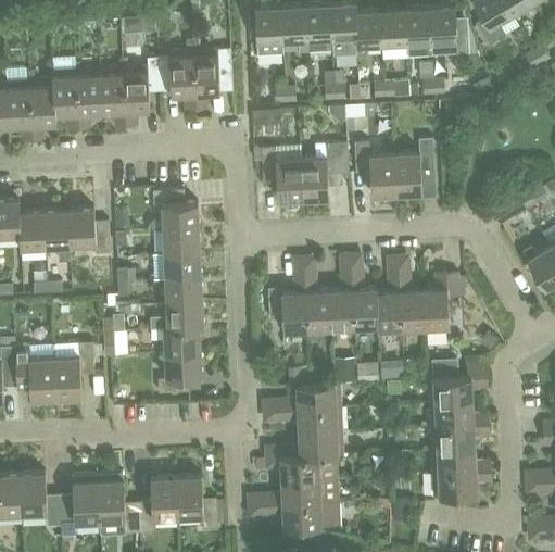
[(471,0),(483,19),(476,23),(489,45),(505,35),(499,23),(511,15),(501,0),(471,0)]
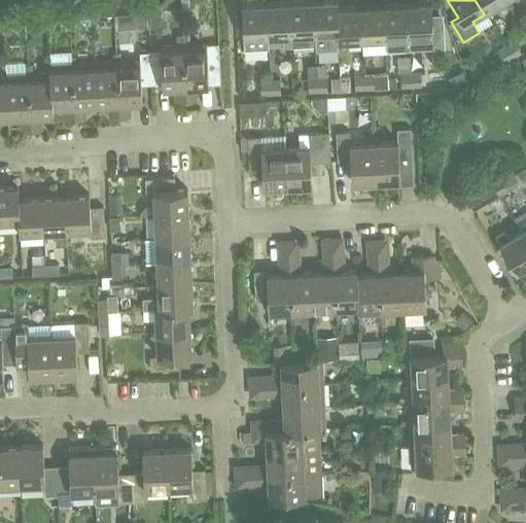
[(501,0),(475,0),(484,14),(503,3),(501,0)]
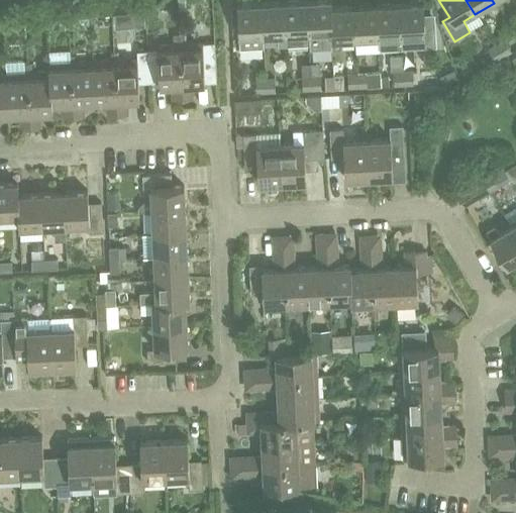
[(329,2),(306,4),(308,47),(310,47),(310,52),(330,50),(331,53),(329,10),(329,2)]
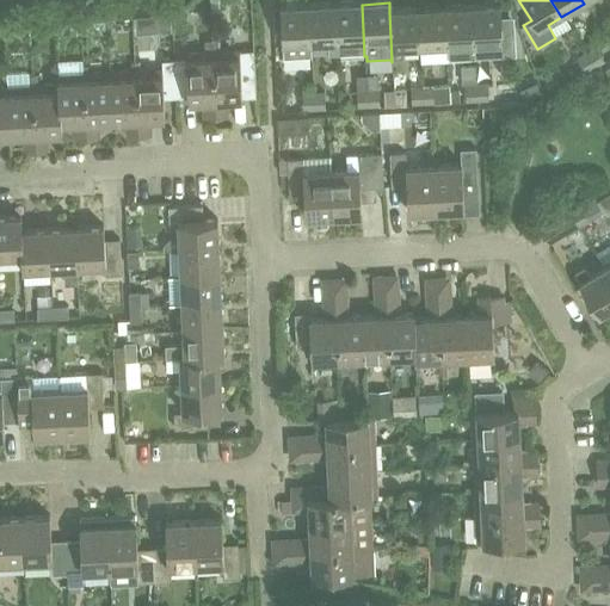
[(362,5),(333,6),(336,57),(364,56),(362,5)]
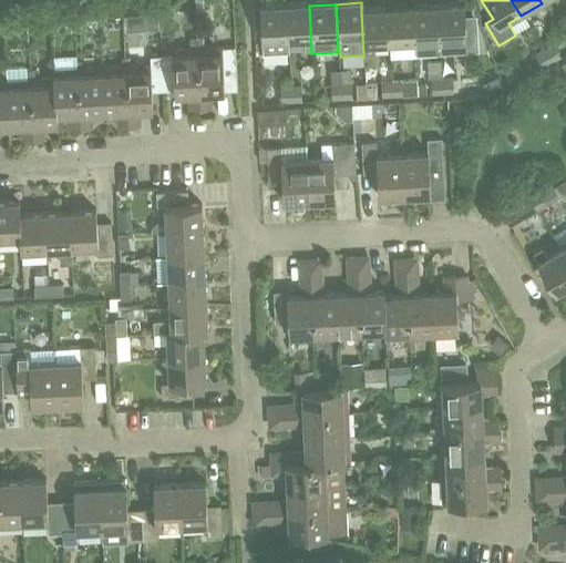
[(309,6),(285,7),(287,42),(302,41),(304,54),(311,53),(309,6)]
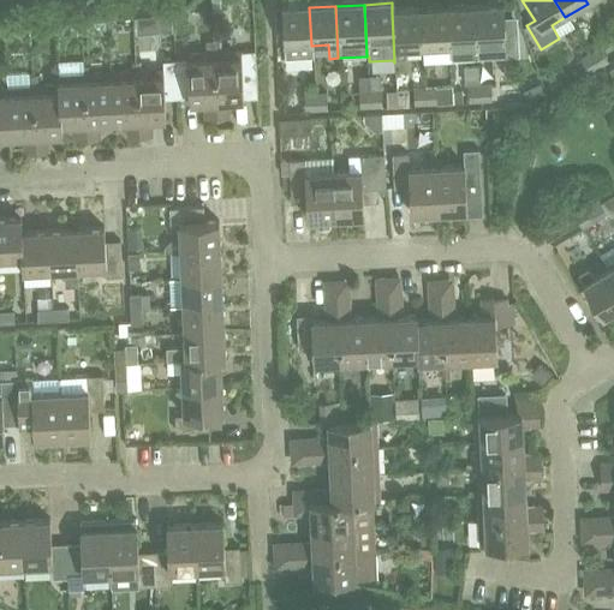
[(311,46),(309,7),(281,9),(284,47),(311,46)]
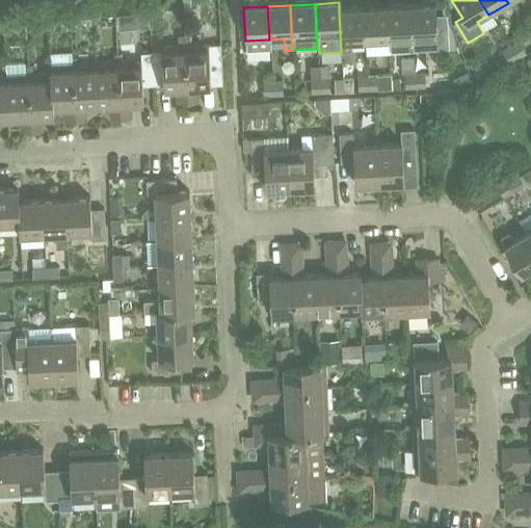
[(434,6),(409,7),(412,52),(434,51),(436,49),(434,6)]
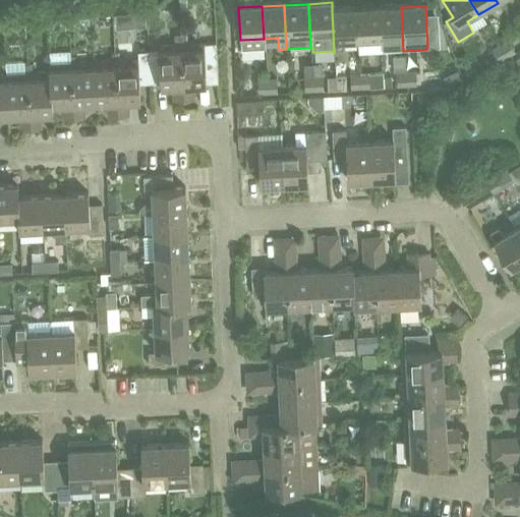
[(401,7),(378,8),(380,41),(382,41),(383,52),(403,51),(401,7)]
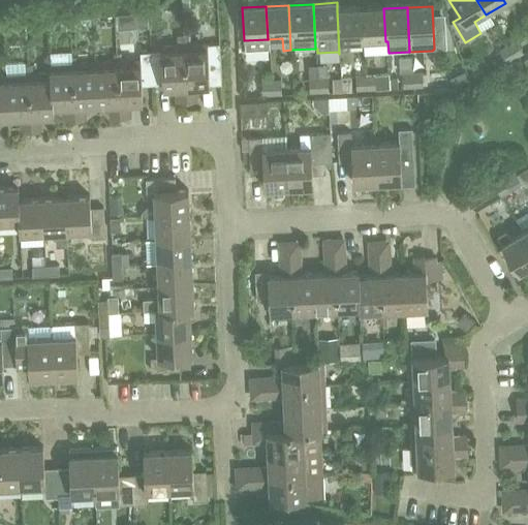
[(383,8),(361,9),(362,42),(385,41),(383,8)]
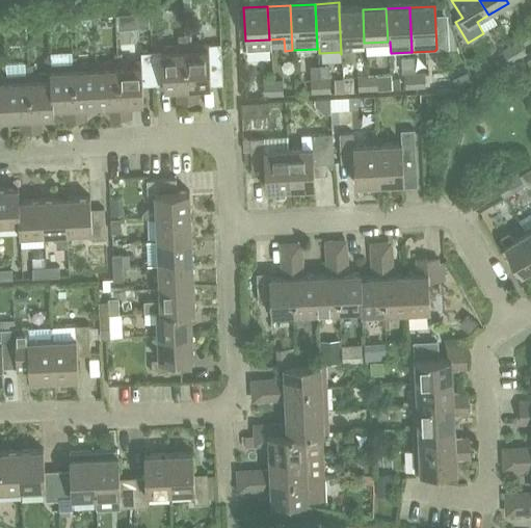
[(363,9),(339,10),(341,54),(350,53),(350,44),(364,43),(363,9)]
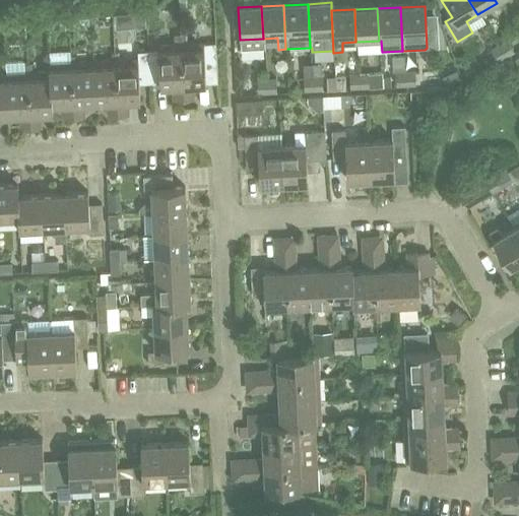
[(144,15),(129,16),(130,31),(145,30),(144,15)]
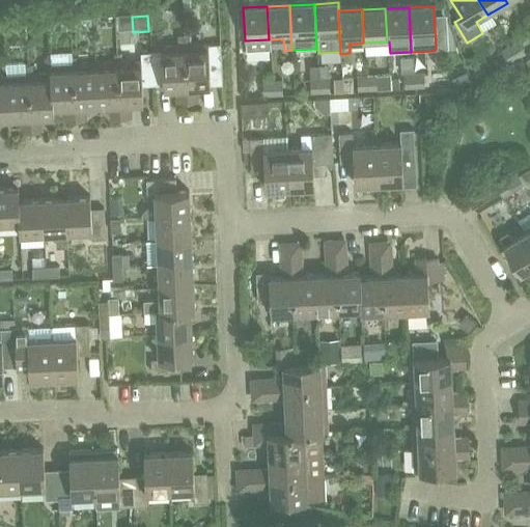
[(517,43),(507,48),(515,61),(524,56),(517,43)]
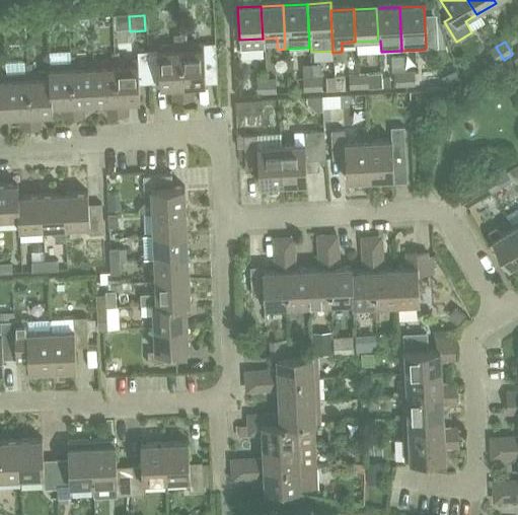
[(203,46),(179,48),(182,102),(194,101),(194,87),(205,86),(205,85),(216,85),(213,46),(203,47),(203,46)]
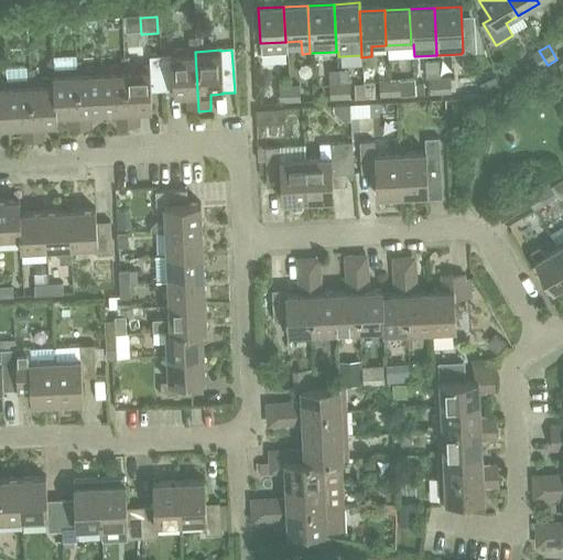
[(548,65),(539,51),(531,56),(539,71),(548,65)]
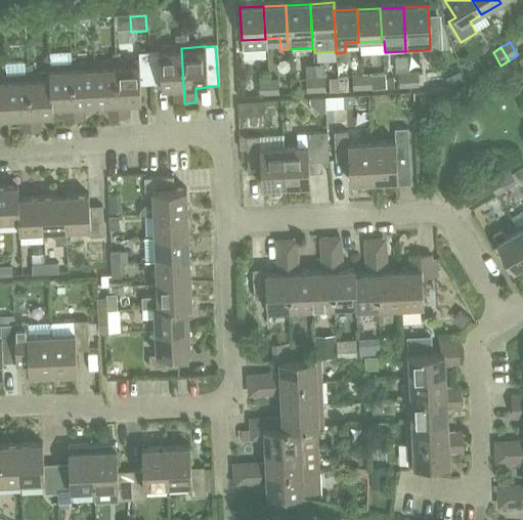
[(159,49),(159,53),(138,54),(140,87),(161,85),(161,90),(172,89),(173,103),(184,103),(181,48),(159,49)]
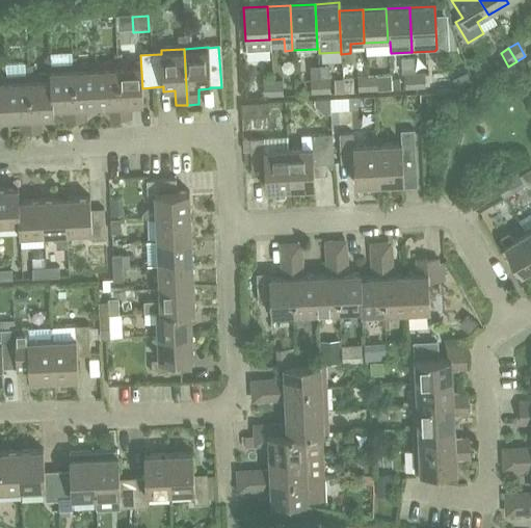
[(404,76),(414,76),(413,59),(400,60),(401,76),(404,76)]
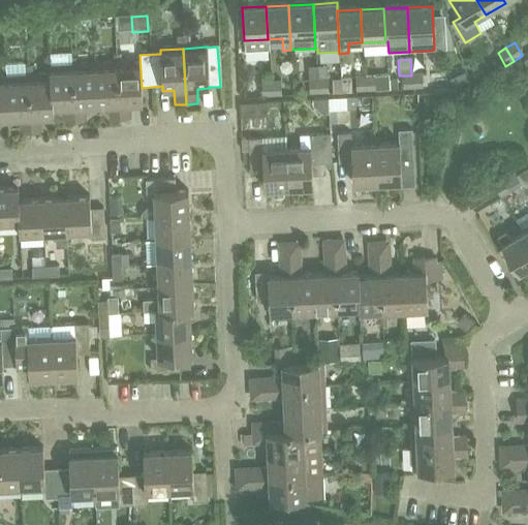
[(140,63),(116,64),(119,120),(130,119),(129,104),(142,104),(140,63)]
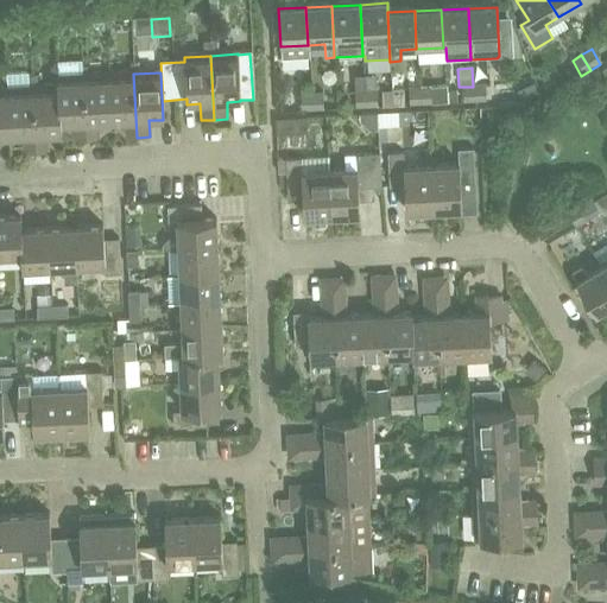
[(133,74),(108,75),(111,122),(124,122),(125,139),(137,138),(133,74)]
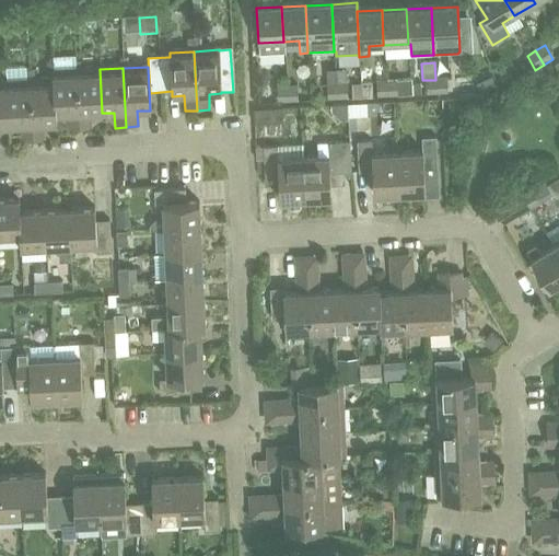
[(100,69),(76,70),(79,129),(91,129),(90,114),(102,113),(100,69)]
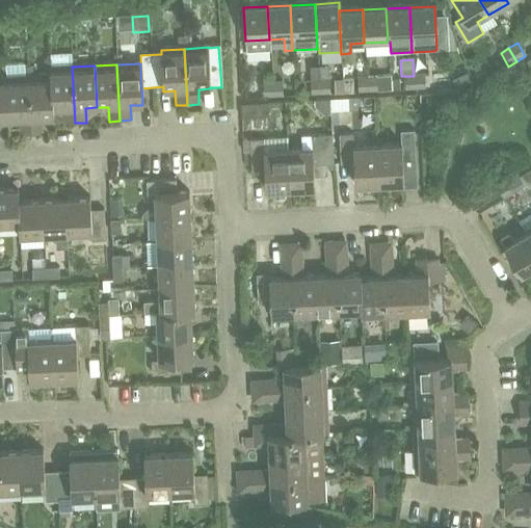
[(49,69),(50,77),(52,109),(53,109),(63,109),(64,124),(75,123),(72,67),(49,69)]
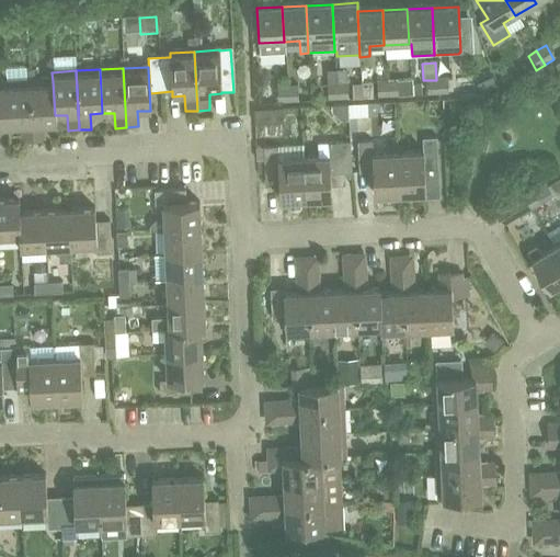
[(446,79),(436,80),(437,97),(447,95),(446,79)]
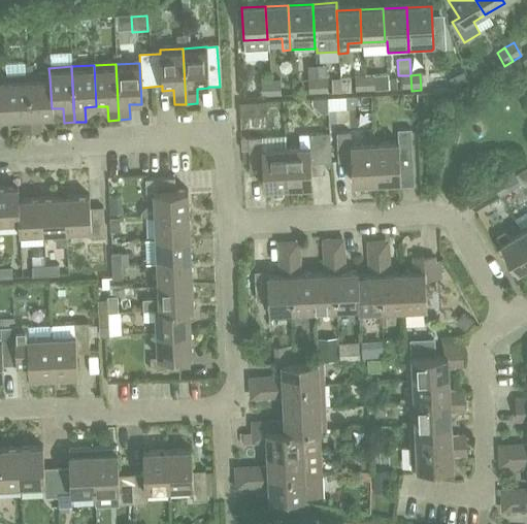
[(402,91),(412,91),(410,75),(401,75),(402,91)]
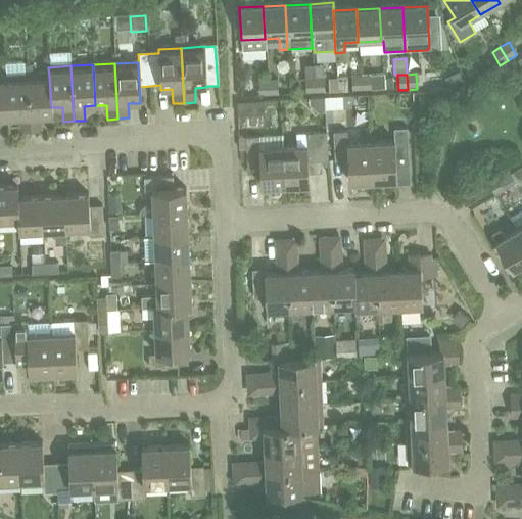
[(49,76),(28,77),(30,132),(41,131),(40,116),(52,115),(52,107),(51,107),(49,76)]
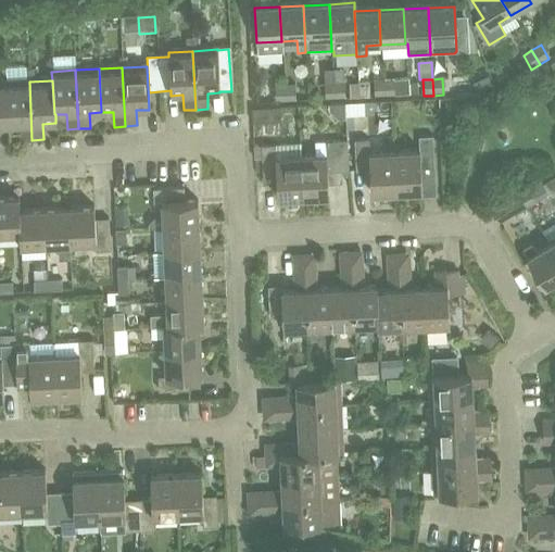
[(393,80),(382,82),(383,97),(394,97),(393,80)]
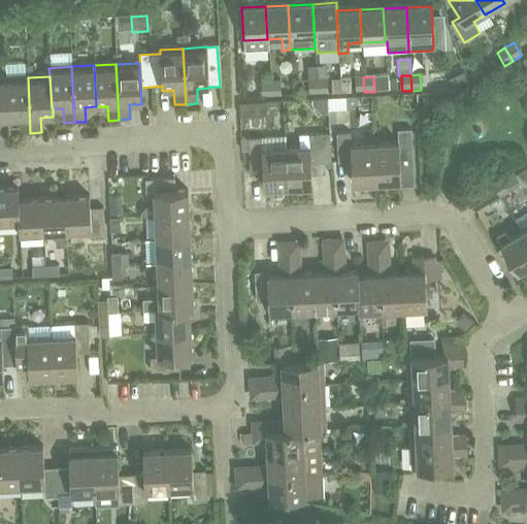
[(28,77),(5,78),(7,120),(20,119),(20,133),(30,133),(28,77)]
